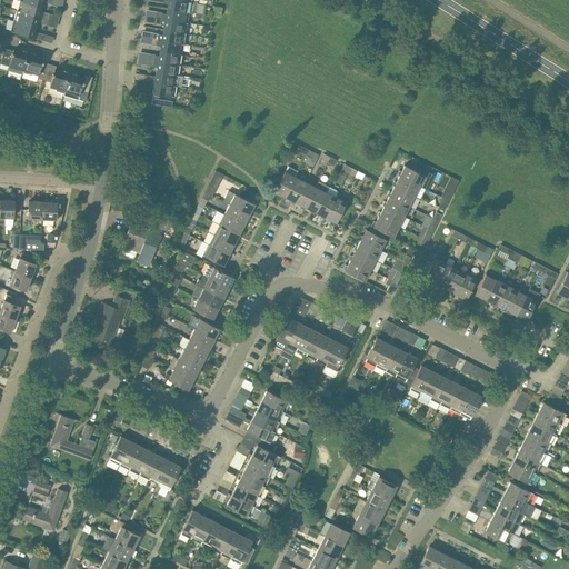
[(41,6),(20,0),(19,0),(17,10),(48,19),(49,13),(40,10),(41,6)]
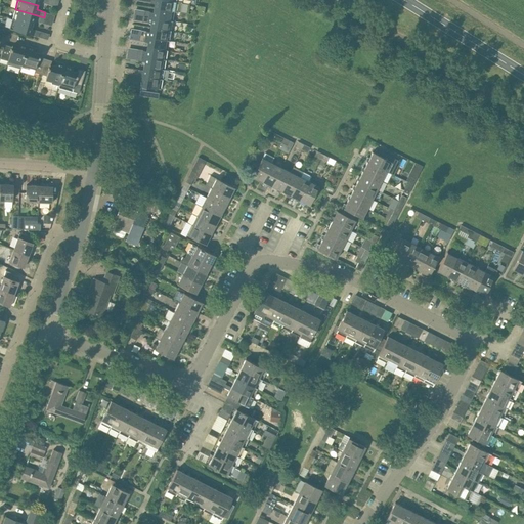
[(176,1),(167,0),(135,0),(136,0),(155,3),(154,7),(174,11),(176,1)]
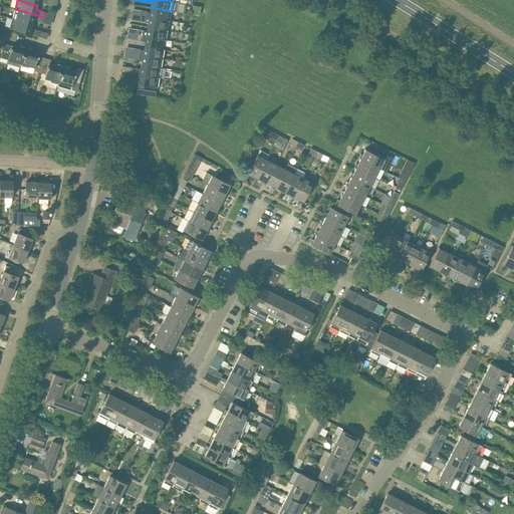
[(141,15),(170,20),(171,11),(151,7),(151,12),(142,10),(141,15)]
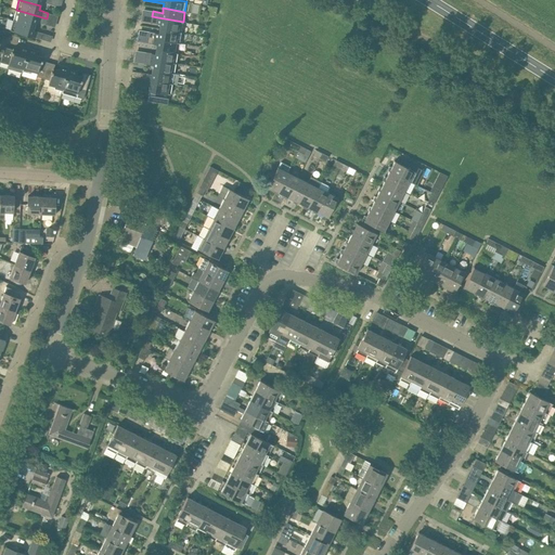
[(47,18),(16,10),(13,20),(35,26),(36,22),(44,24),(47,18)]
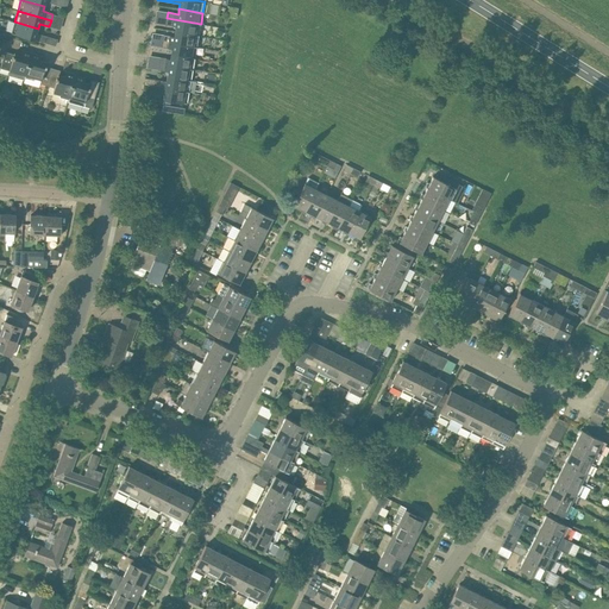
[(199,36),(201,24),(167,18),(165,25),(176,26),(175,31),(199,36)]
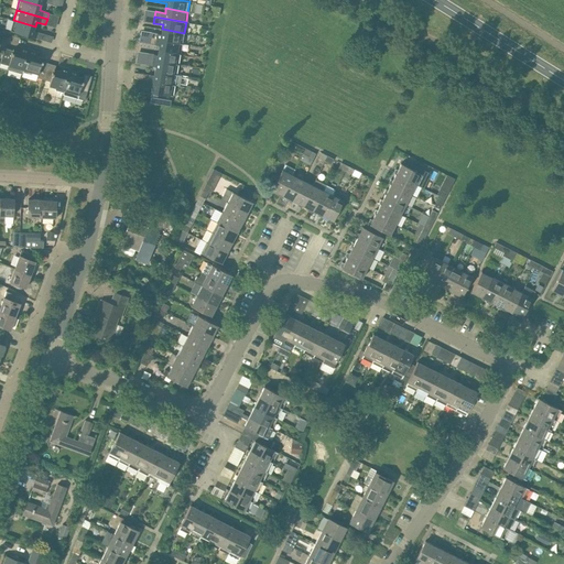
[(34,31),(35,26),(13,20),(11,31),(41,40),(43,33),(34,31)]
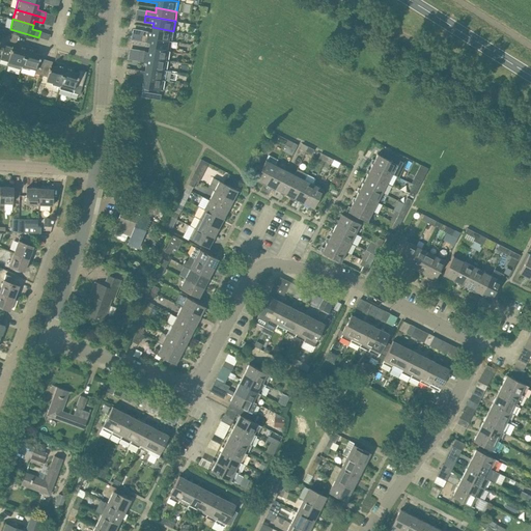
[(171,40),(173,31),(152,27),(151,32),(143,30),(142,35),(171,40)]
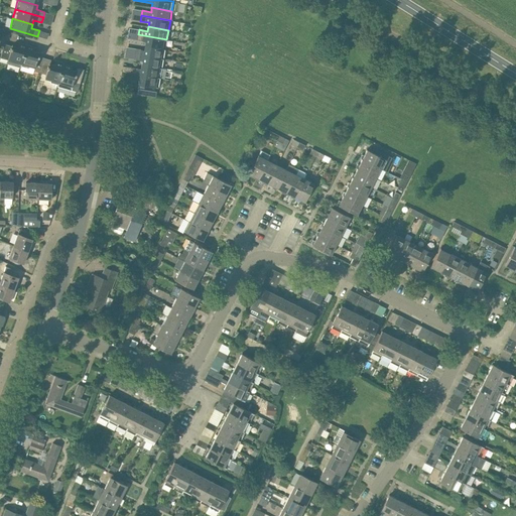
[(165,49),(166,39),(138,34),(137,40),(145,41),(145,45),(165,49)]
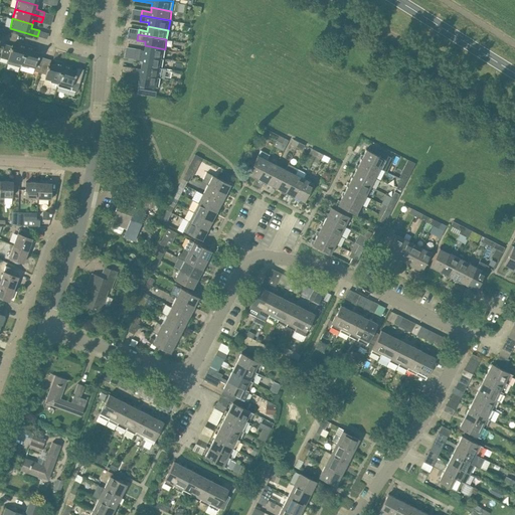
[(20,67),(21,63),(27,45),(19,42),(18,46),(13,44),(12,44),(12,46),(4,43),(0,57),(8,59),(7,63),(20,67)]
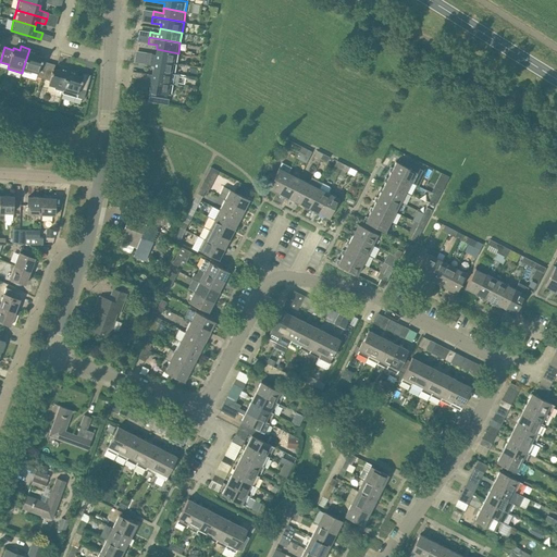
[(44,78),(48,62),(42,61),(42,60),(42,57),(37,56),(38,51),(29,49),(23,69),(37,73),(36,76),(44,78)]
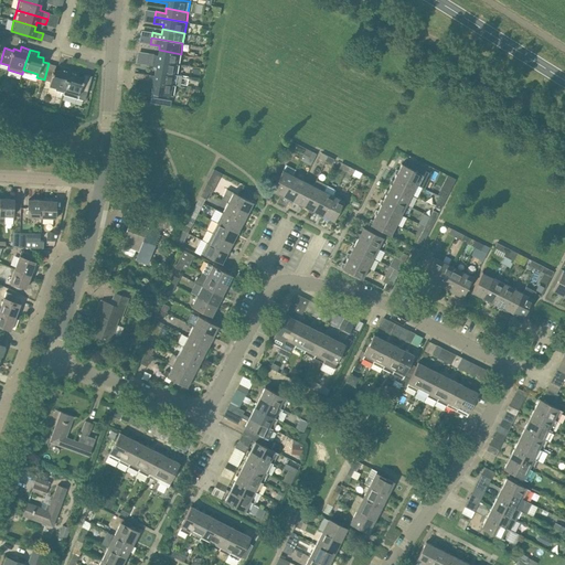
[(147,59),(179,64),(181,54),(159,50),(158,54),(148,53),(147,59)]
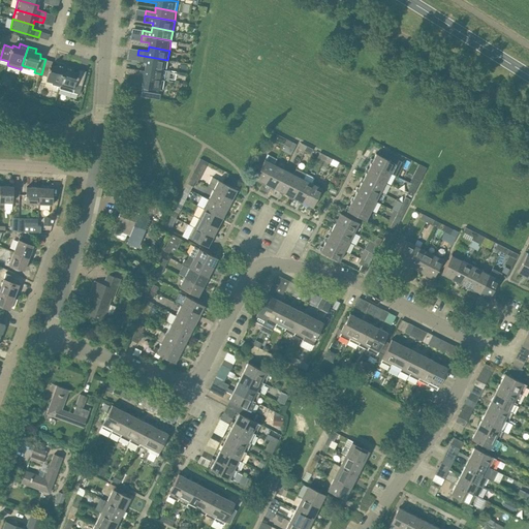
[(165,70),(167,60),(137,55),(137,60),(146,62),(146,66),(165,70)]
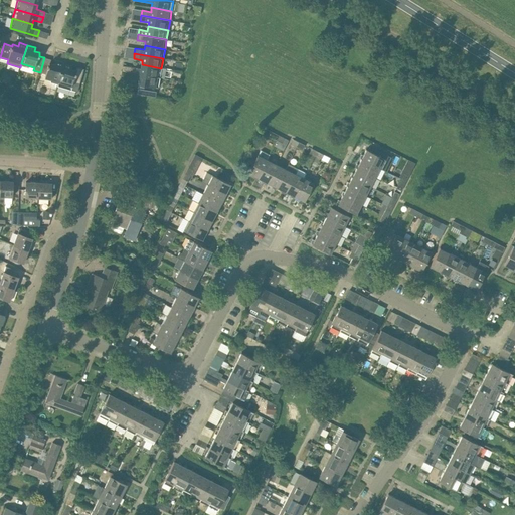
[(57,86),(64,63),(55,61),(54,64),(50,63),(51,59),(44,57),(40,72),(46,74),(45,78),(50,79),(49,82),(57,84),(57,86)]
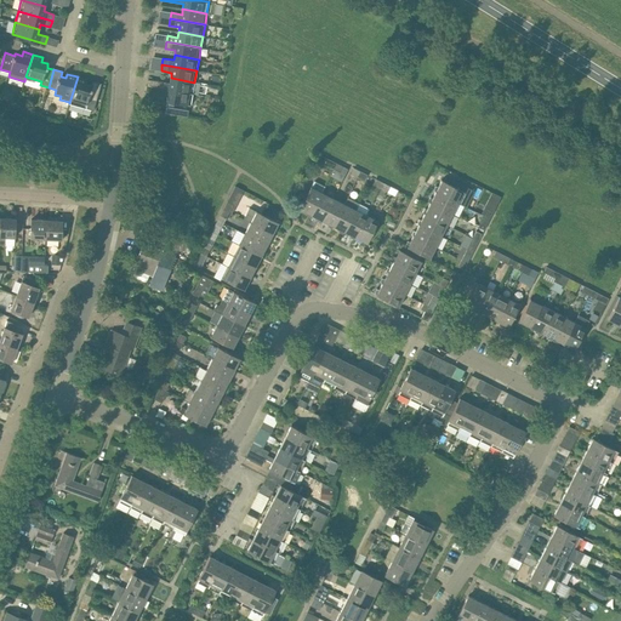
[(87,79),(78,77),(69,103),(93,110),(101,84),(92,81),(91,85),(86,84),(87,79)]
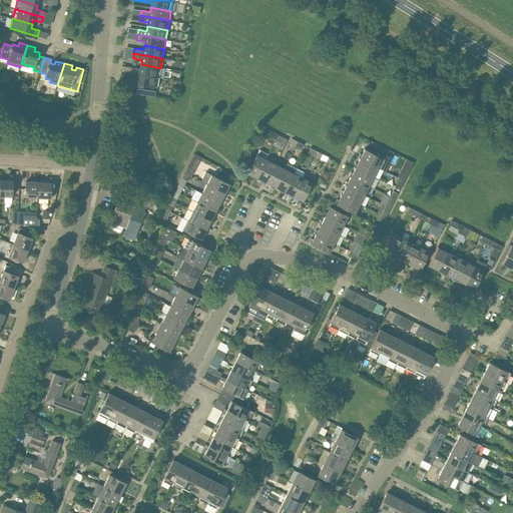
[(121,71),(159,77),(160,68),(141,64),(140,68),(122,65),(121,71)]
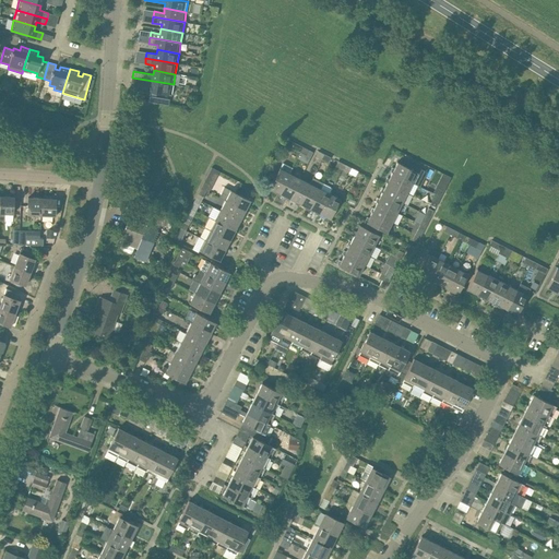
[(174,84),(132,78),(131,83),(151,86),(150,91),(171,95),(174,84)]
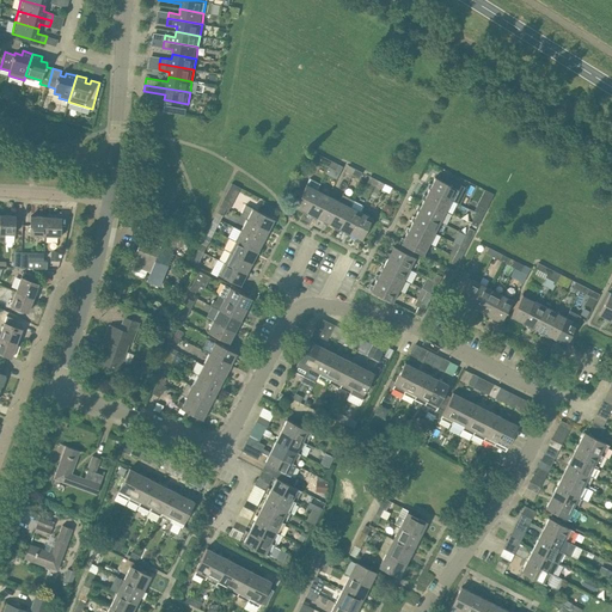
[(367,182),(375,187),(378,181),(371,176),(367,182)]
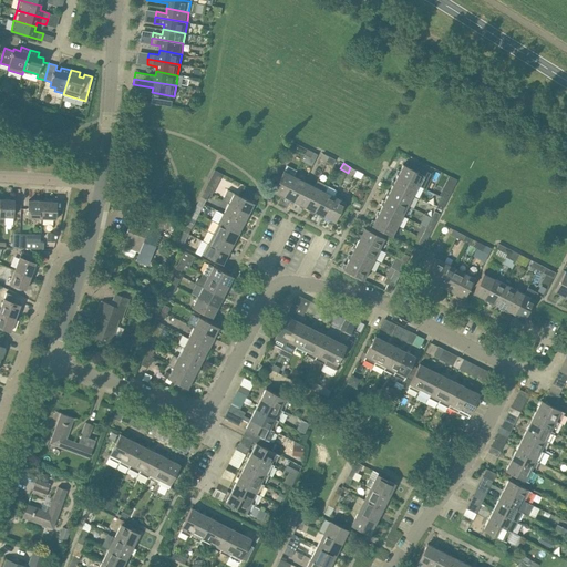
[(403,164),(398,175),(419,185),(424,175),(403,164)]
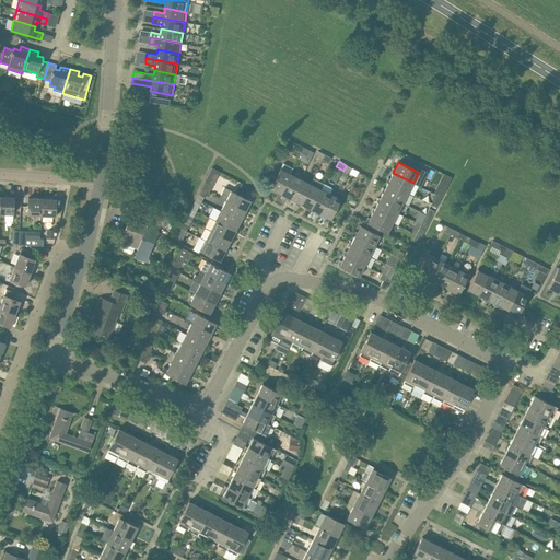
[(270,189),(280,195),(291,173),(290,173),(293,167),(283,163),(281,168),(280,168),(270,189)]
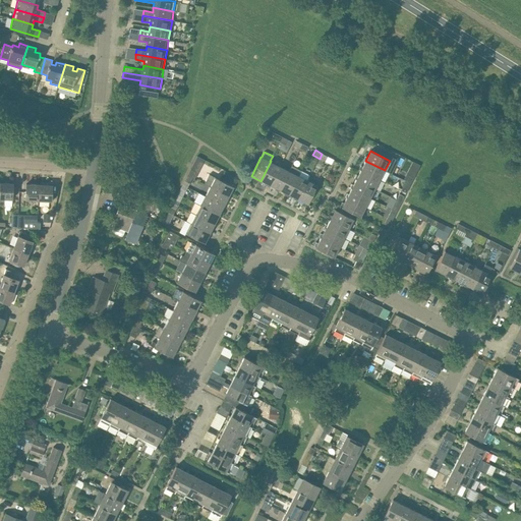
[(329,157),(322,154),(320,159),(327,162),(329,157)]
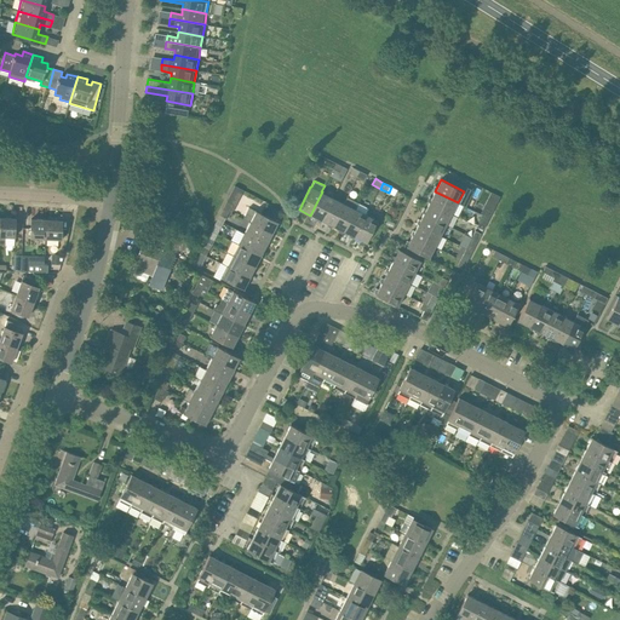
[(333,197),(322,191),(310,216),(321,220),(333,197)]
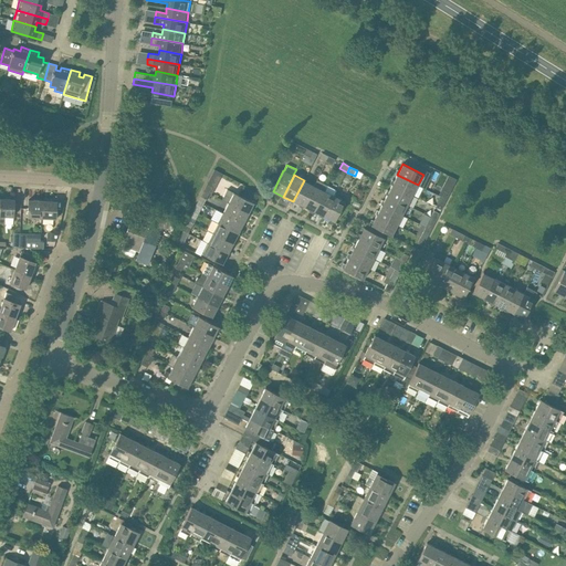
[(412,195),(418,185),(397,175),(391,185),(412,195)]
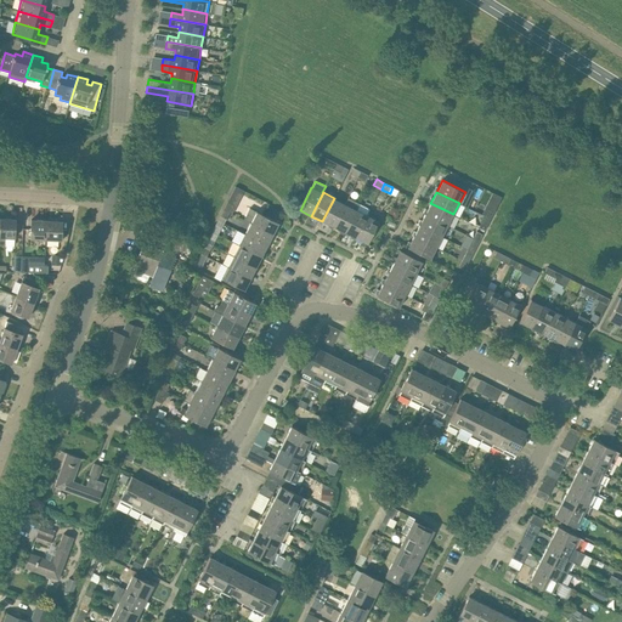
[(345,204),(334,198),(322,221),(333,227),(345,204)]
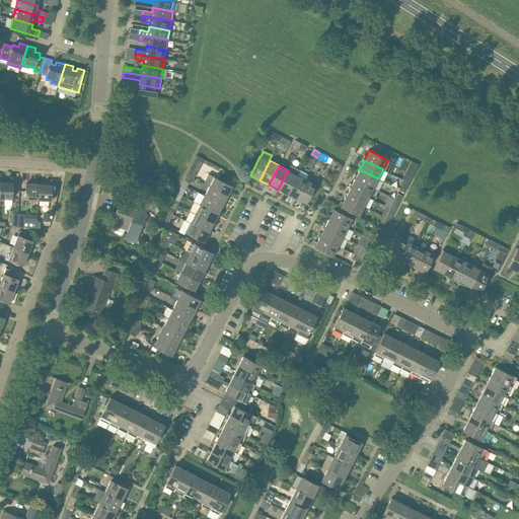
[(288,170),(278,190),(287,194),(299,170),(290,165),(288,170)]
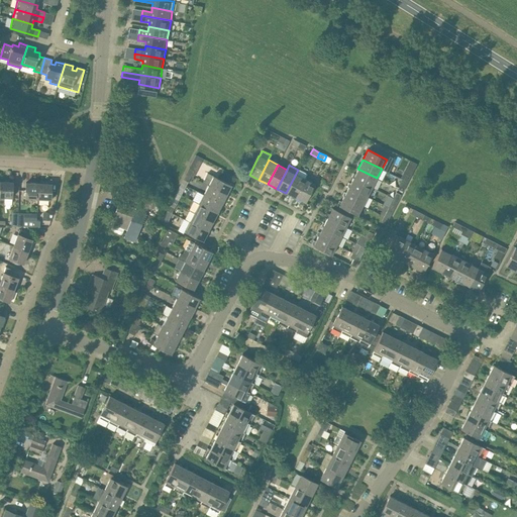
[(372,188),(377,178),(357,169),(353,178),(372,188)]
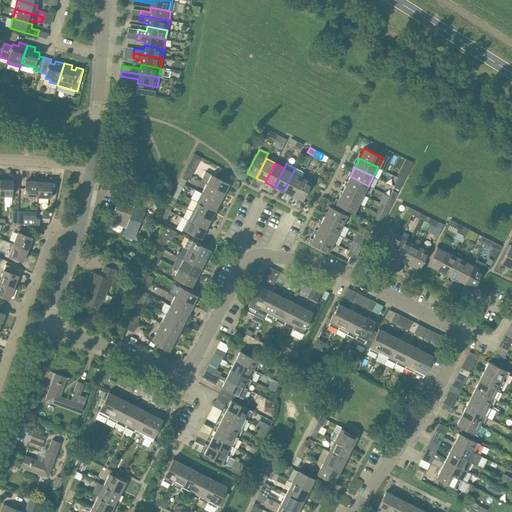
[(304,172),(295,168),(283,191),(293,196),(302,177),(301,176),(304,172)]
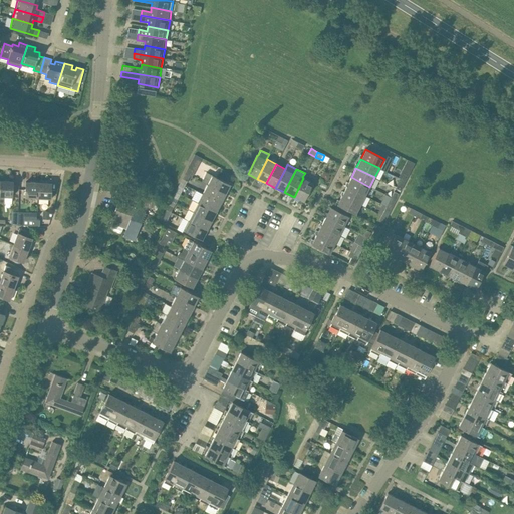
[(201,182),(207,184),(226,194),(231,184),(206,172),(201,182)]
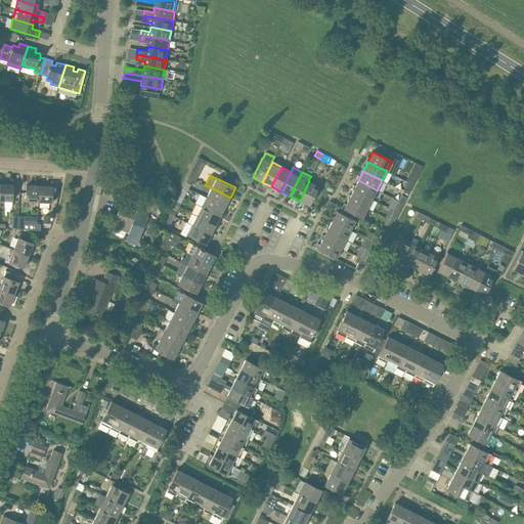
[(377,190),(358,180),(353,189),(373,200),(377,190)]
